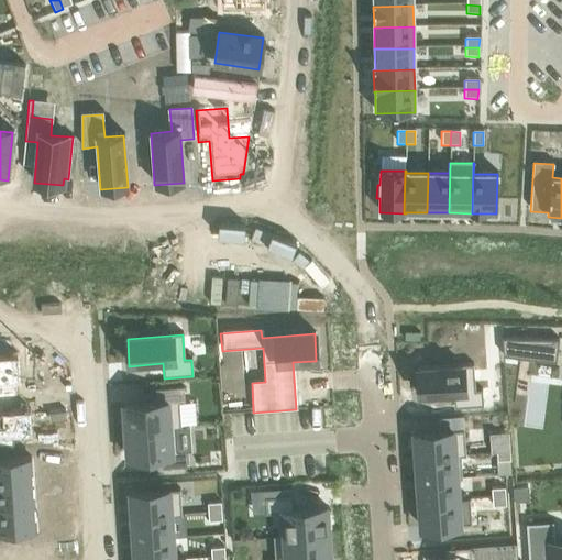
[(544,341),(502,340),(503,357),(542,361),(544,341)]
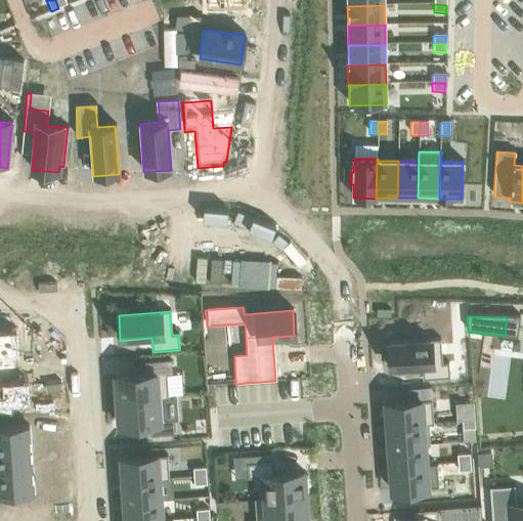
[(507,317),(505,336),(517,338),(519,317),(507,317)]
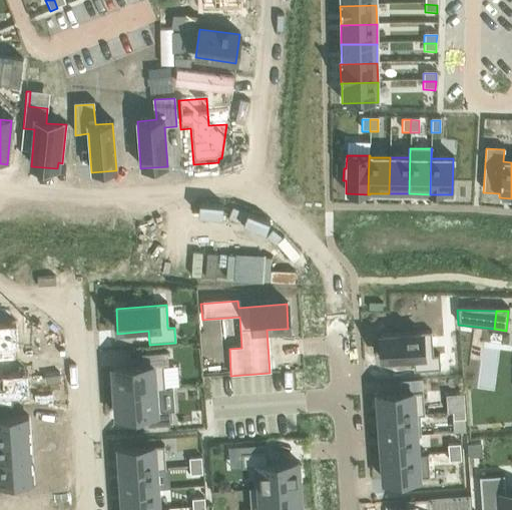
[(0,361),(15,360),(14,348),(18,348),(16,323),(0,324),(0,361)]
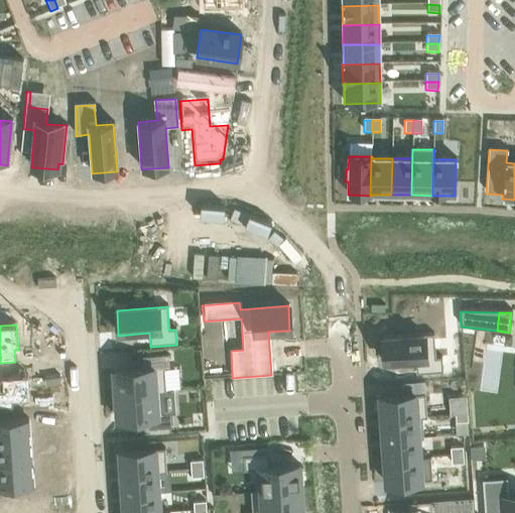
[(433,335),(383,339),(385,364),(415,361),(416,375),(442,373),(441,358),(435,358),(433,335)]
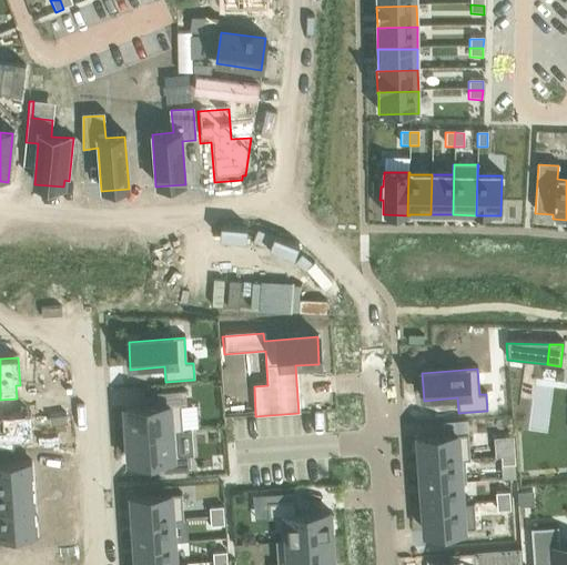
[(158,407),(124,410),(127,436),(182,432),(180,407),(185,406),(184,392),(157,393),(158,407)]
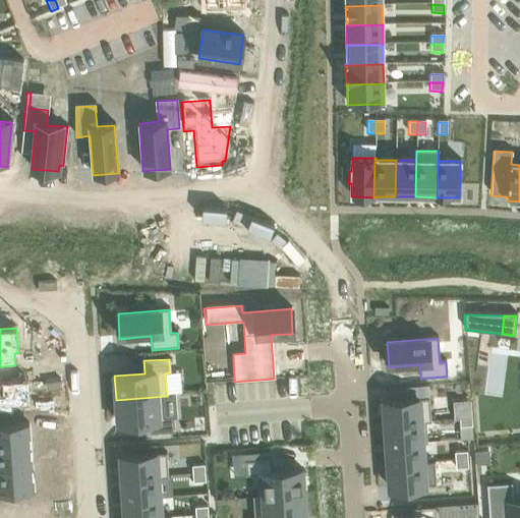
[(0,412),(12,412),(11,404),(31,403),(29,379),(0,380),(0,412)]
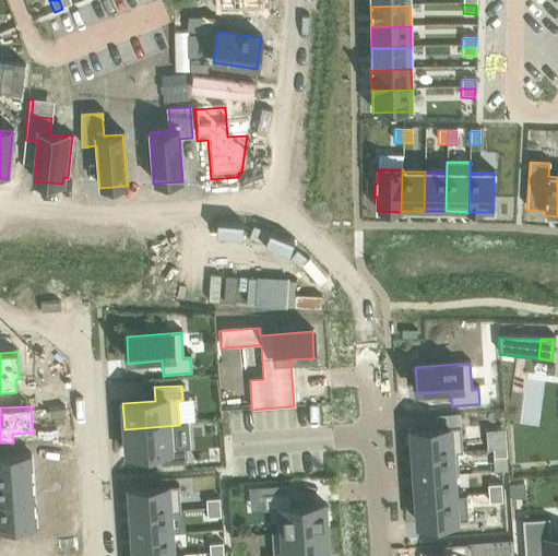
[(125,434),(121,434),(122,450),(126,450),(126,456),(158,453),(159,466),(187,464),(186,449),(176,449),(174,426),(179,426),(179,425),(125,429),(125,434)]
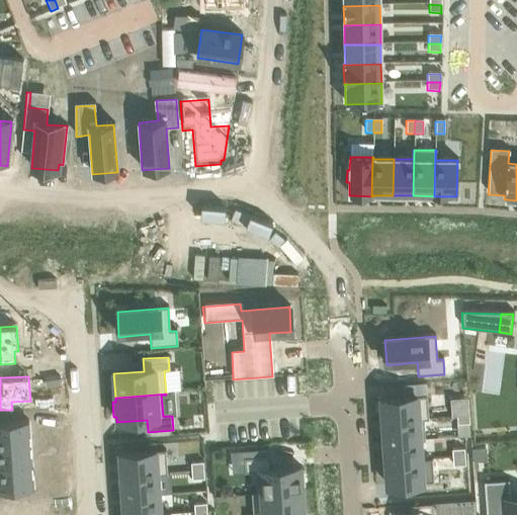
[(426,397),(380,400),(382,423),(428,419),(426,397)]
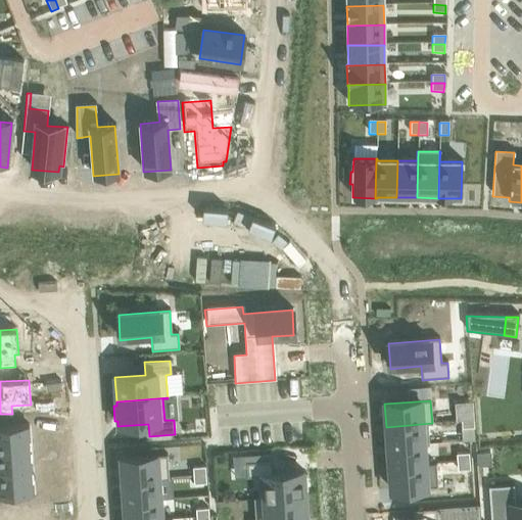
[(472,412),(460,413),(461,421),(473,420),(472,412)]
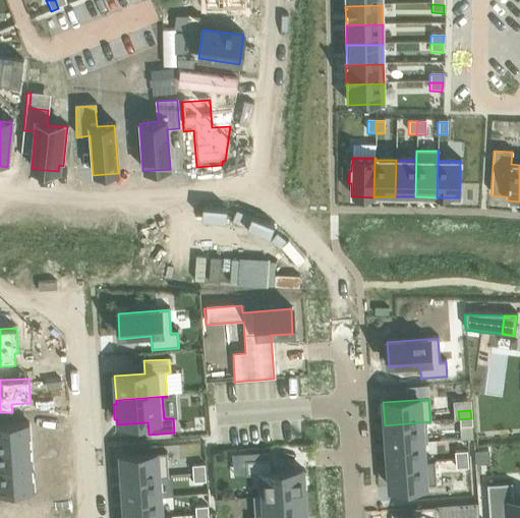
[(471,418),(459,419),(459,428),(472,427),(471,418)]
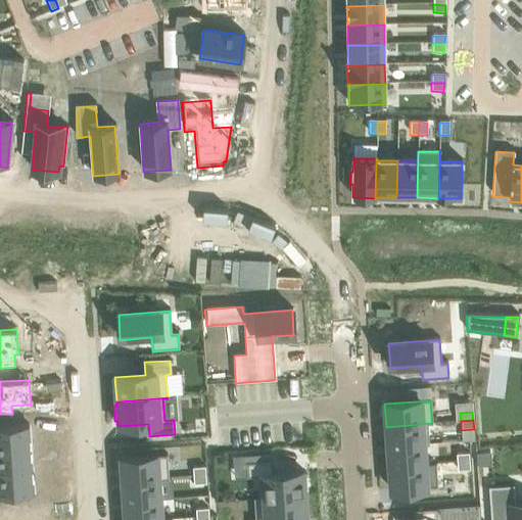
[(432,423),(386,427),(387,447),(429,444),(427,425),(432,424),(432,423)]
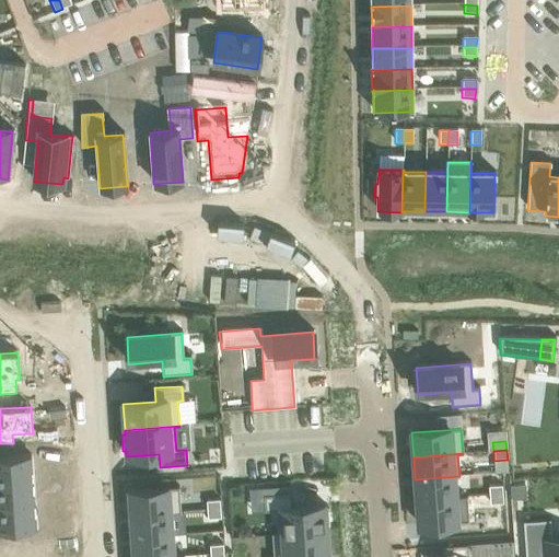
[(30,456),(0,457),(0,483),(32,482),(30,456)]
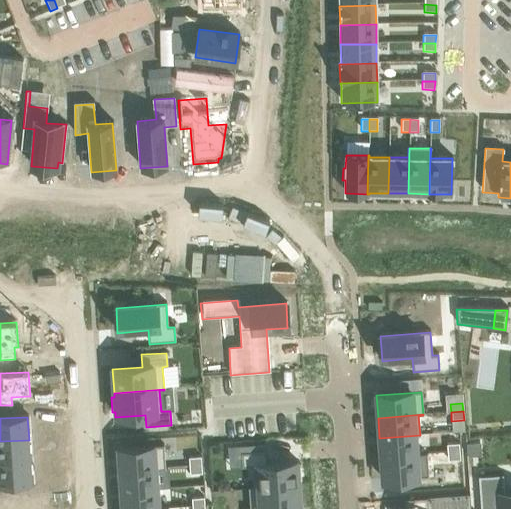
[(420,435),(379,438),(381,458),(416,456),(415,436),(420,436),(420,435)]
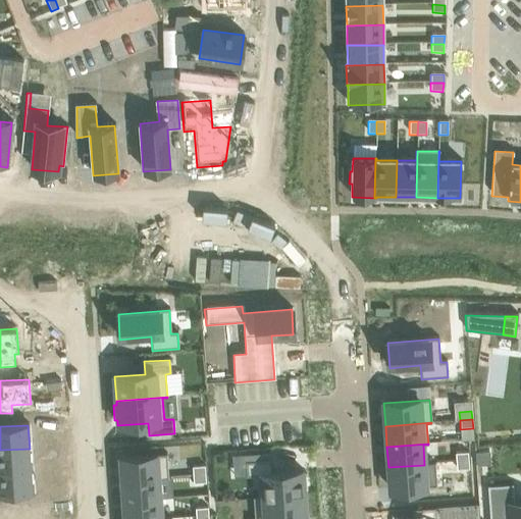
[(30,449),(0,450),(0,469),(31,468),(30,449)]
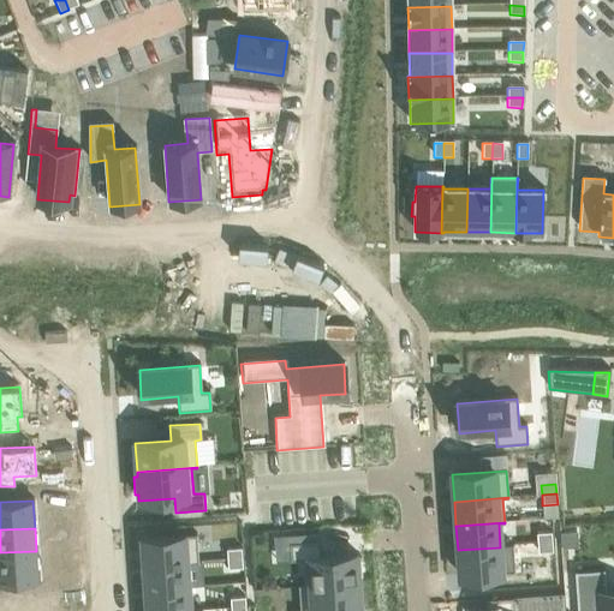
[(552,533),(536,534),(537,544),(552,544),(552,533)]
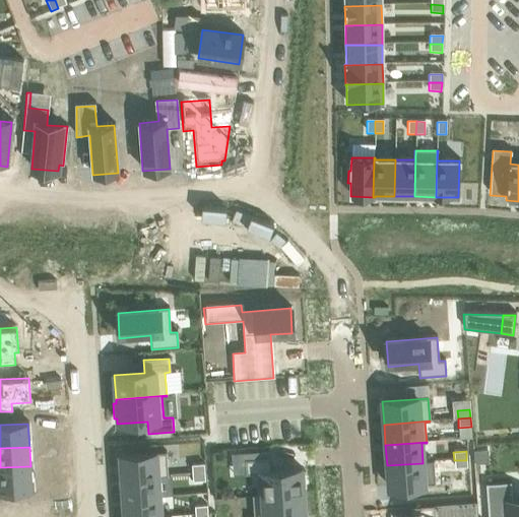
[(487,451),(475,452),(476,464),(488,463),(487,451)]
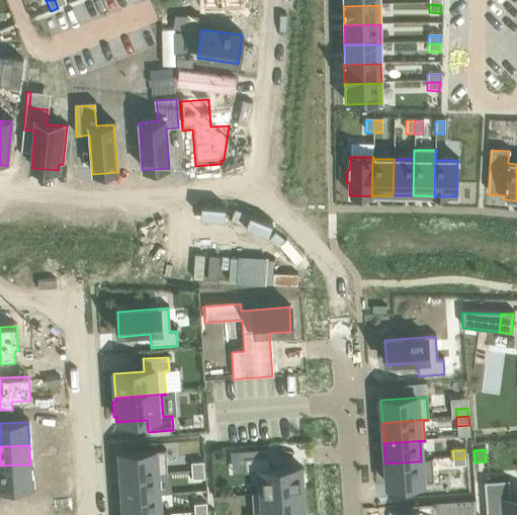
[(268,450),(243,452),(244,459),(269,457),(268,450)]
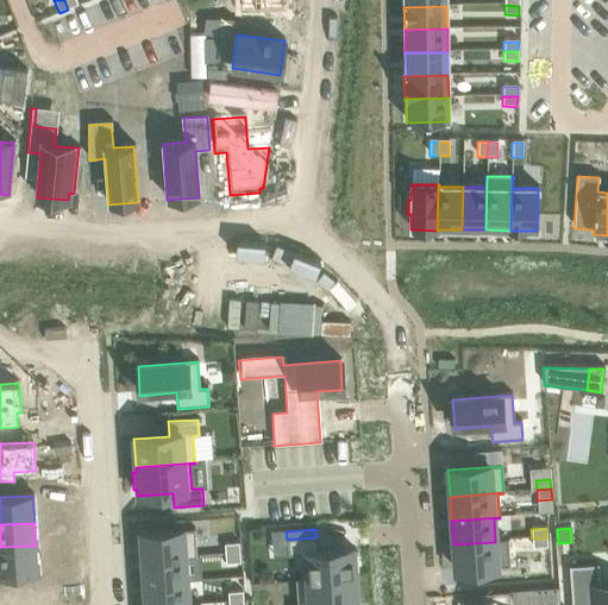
[(194,530),(140,534),(142,561),(196,558),(194,530)]
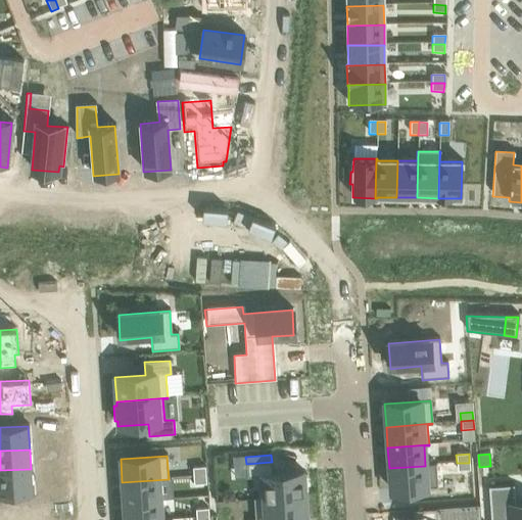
[(272,462),(246,464),(247,478),(256,477),(258,499),(253,500),(253,501),(304,497),(304,492),(307,492),(306,477),(303,478),(302,472),(273,475),(272,462)]
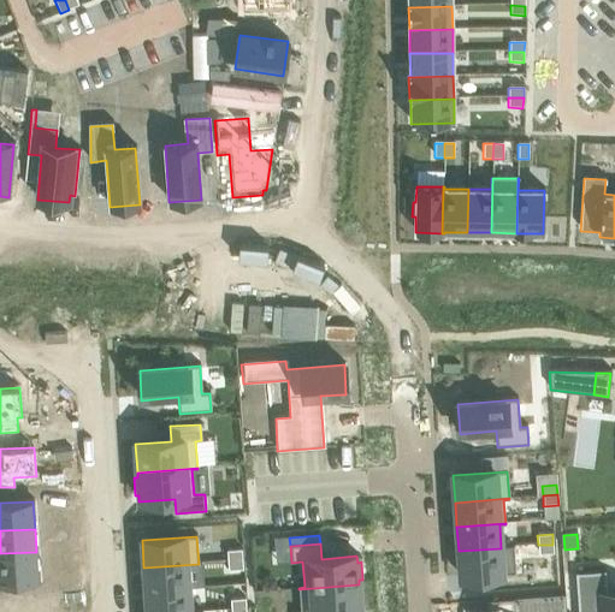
[(553,545),(538,545),(538,556),(554,554),(553,545)]
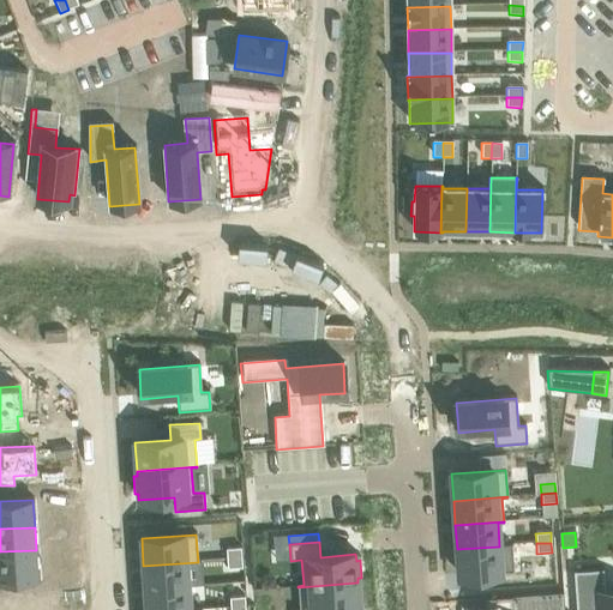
[(499,547),(457,549),(458,577),(502,573),(499,547)]
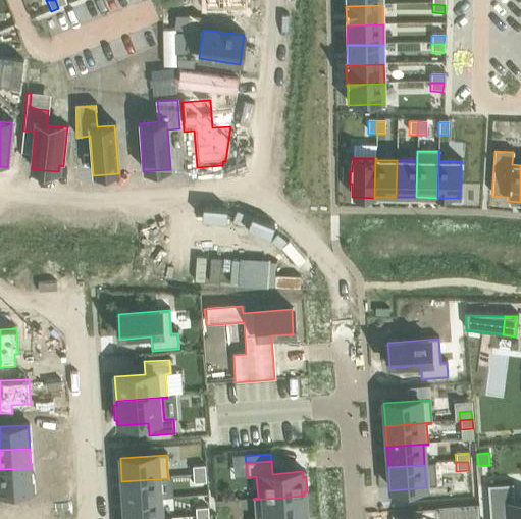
[(204,467),(192,468),(193,476),(205,475),(204,467)]
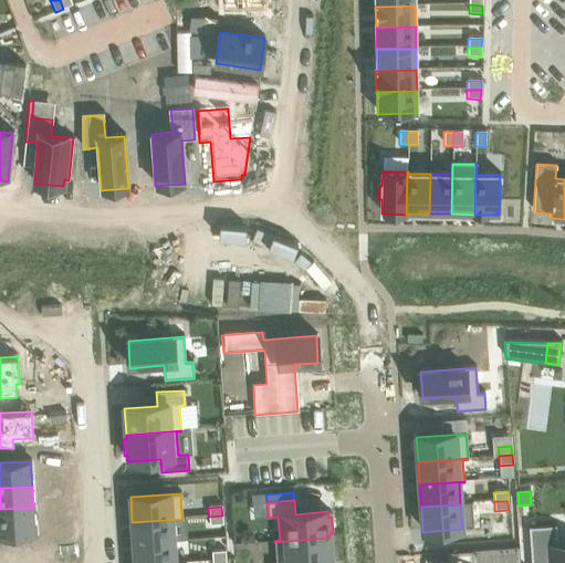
[(33,508),(0,509),(0,534),(35,532),(33,508)]
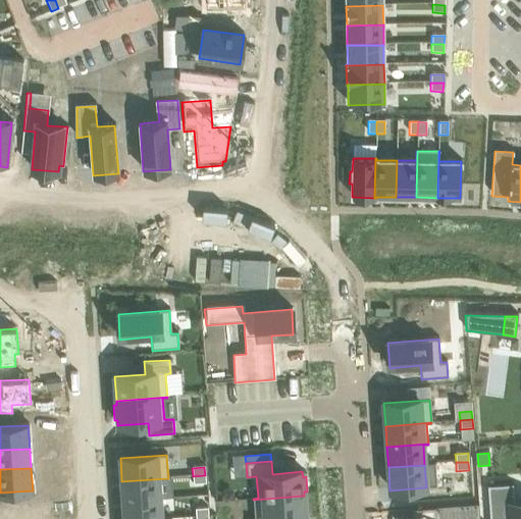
[(205,475),(193,476),(193,484),(206,483),(205,475)]
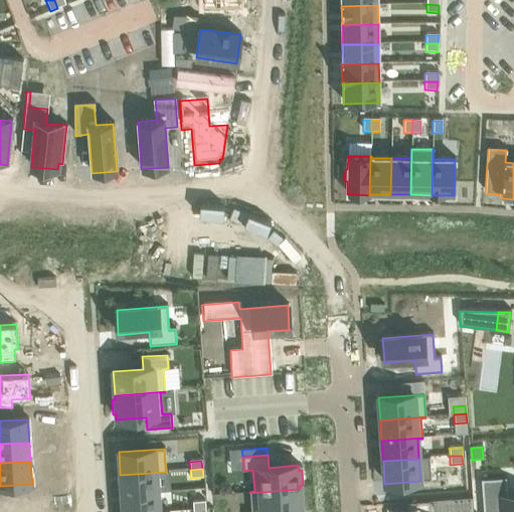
[(166,472),(120,475),(122,495),(158,493),(156,473),(166,473),(166,472)]
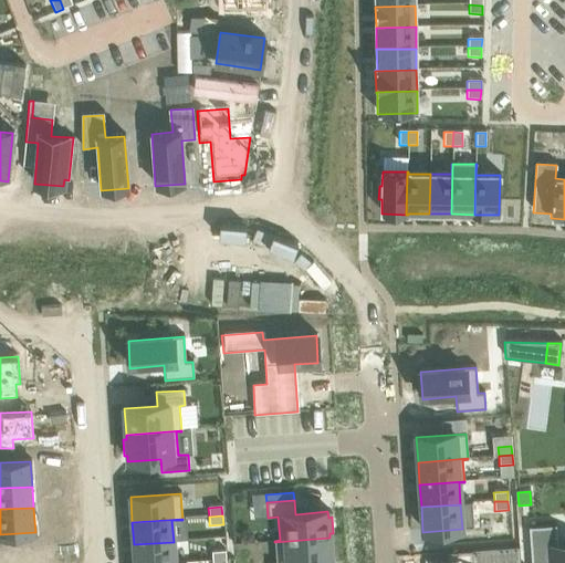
[(556,525),(529,528),(531,562),(564,562),(564,545),(557,546),(556,525)]
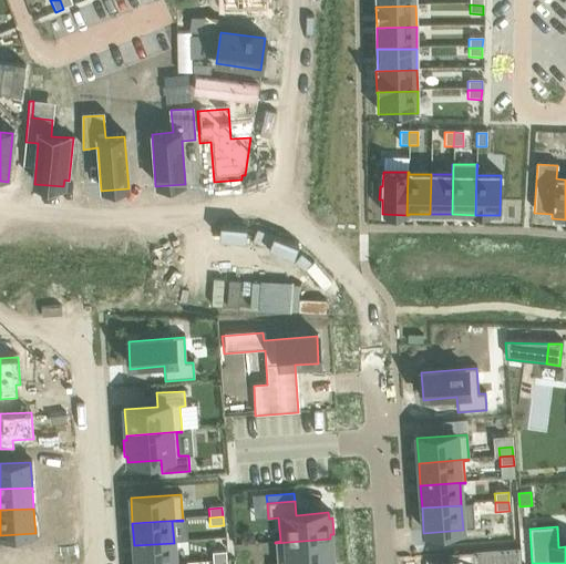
[(332,563),(330,539),(275,543),(277,563),(332,563)]
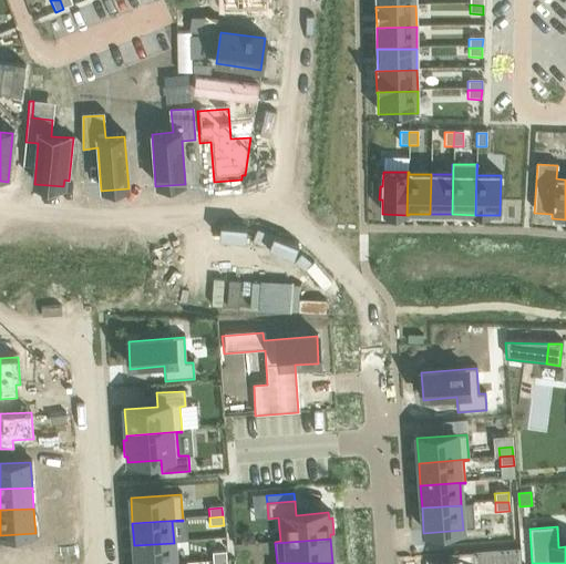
[(174,543),(134,545),(135,563),(186,563),(175,563),(174,543)]
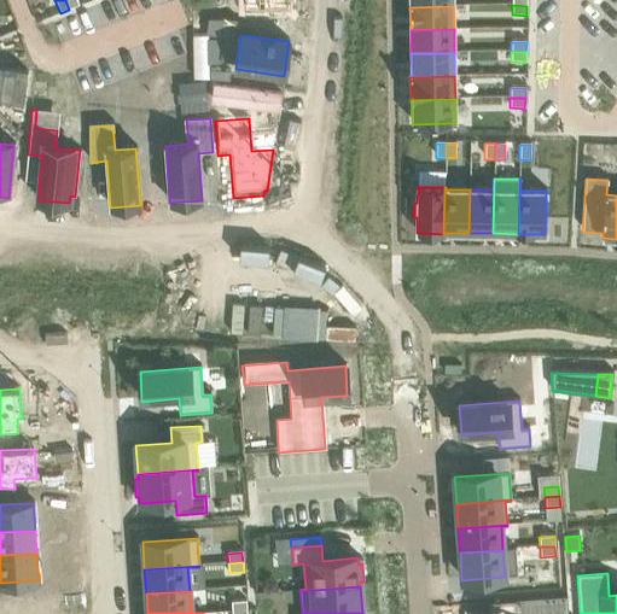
[(568,613),(566,597),(516,601),(517,613),(568,613)]
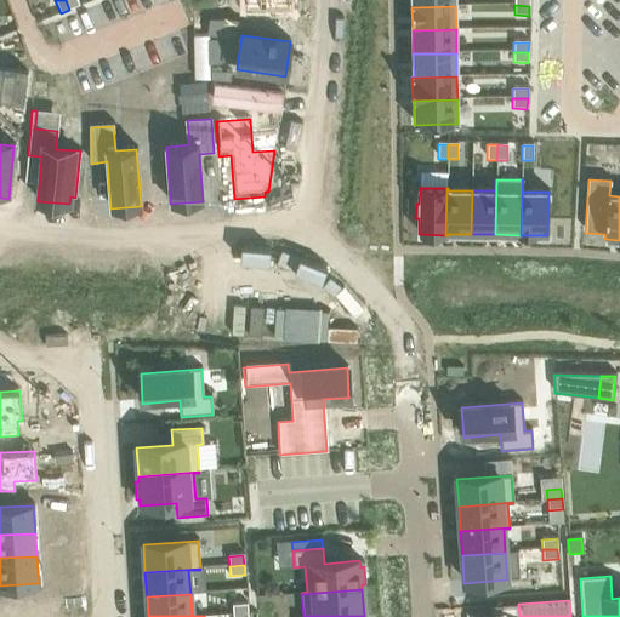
[(246,604),(232,606),(233,616),(248,615),(246,604)]
